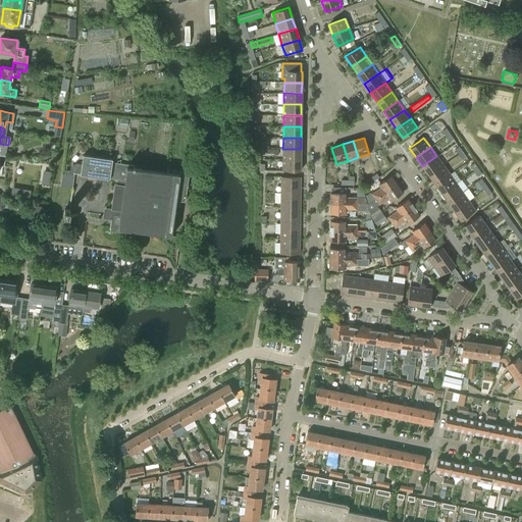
[(282,149),(282,159),(300,160),(301,149),(282,149)]
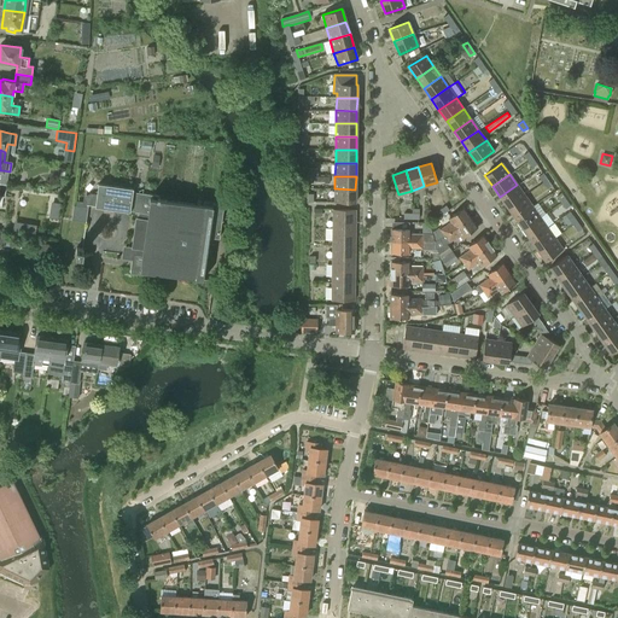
[(98,184),(95,207),(129,211),(132,196),(133,188),(98,184)]
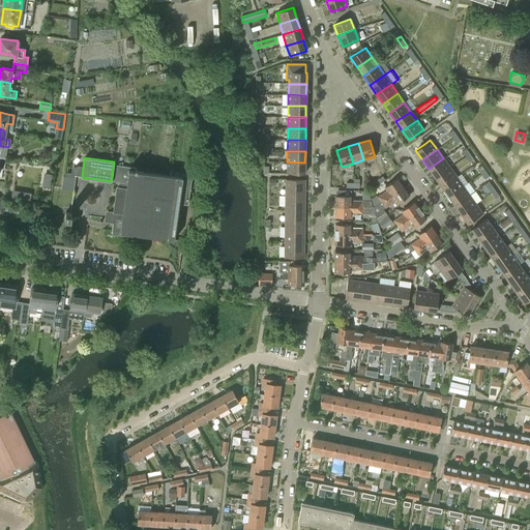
[(449,168),(443,158),(429,169),(435,178),(449,168)]
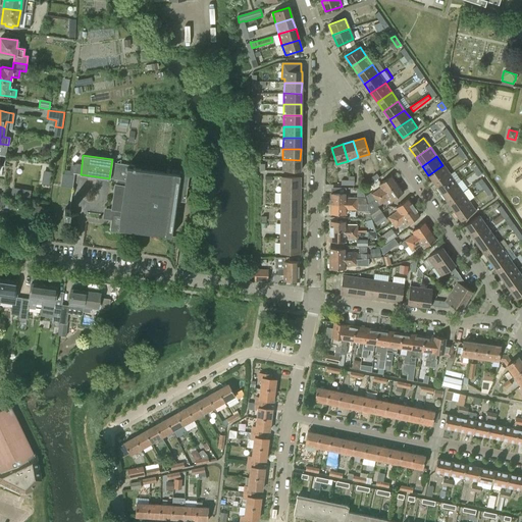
[(300,160),(282,159),(282,170),(300,171),(300,160)]
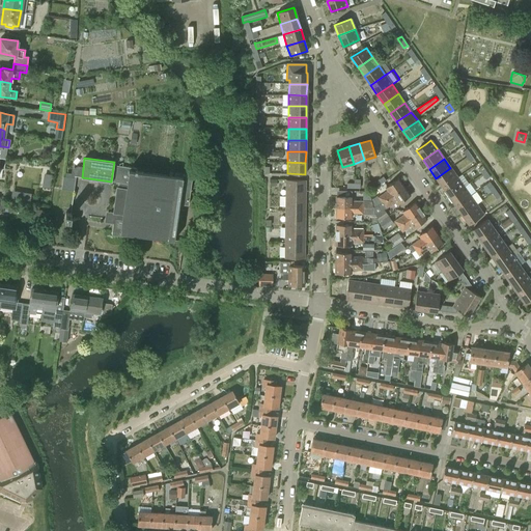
[(119,188),(117,188),(113,213),(109,212),(106,219),(113,222),(112,235),(127,238),(128,234),(174,241),(179,203),(188,204),(192,175),(183,174),(182,177),(137,171),(138,168),(136,168),(122,166),(121,170),(113,168),(111,182),(119,183),(119,188)]
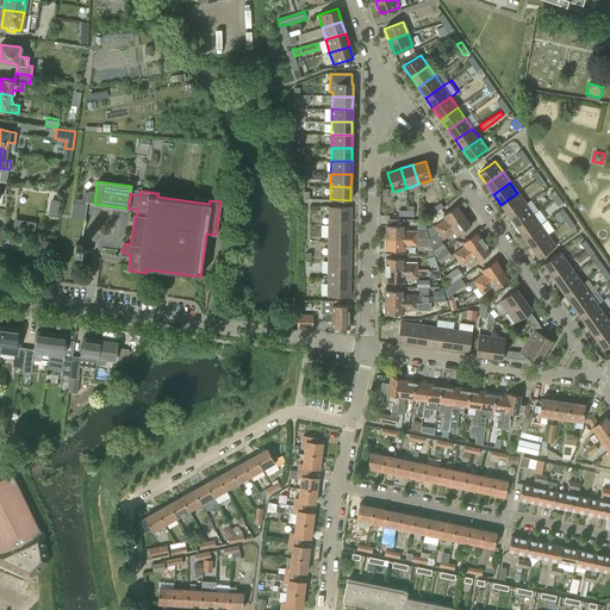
[(517,193),(500,205),(509,216),(526,204),(517,193)]
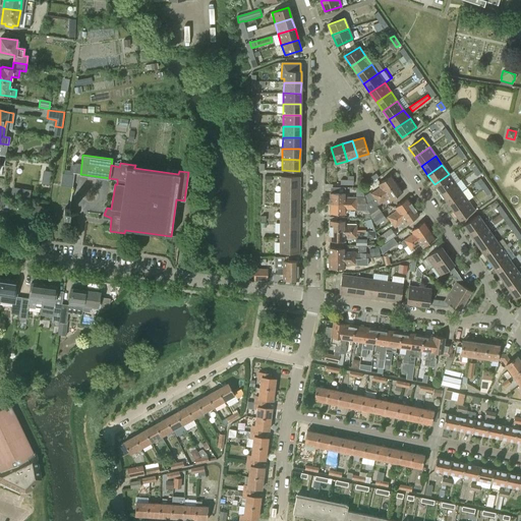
[(72,174),(62,173),(60,185),(72,187),(74,172),(73,172),(72,174)]
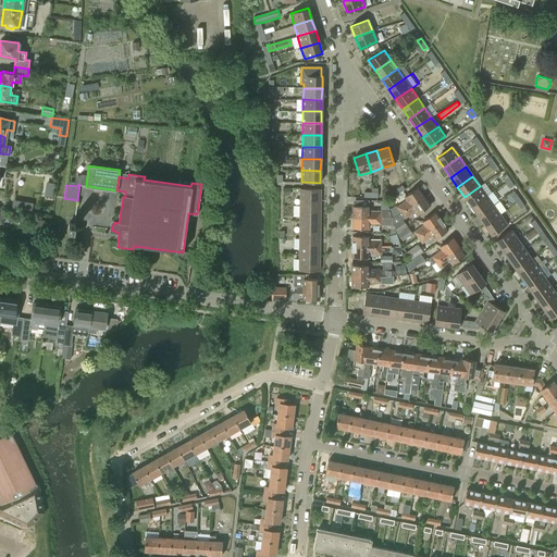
[(486,196),(480,186),(465,197),(471,206),(486,196)]
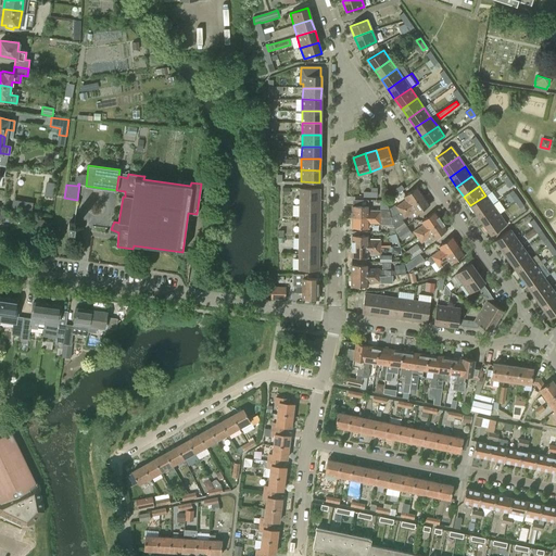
[(404,196),(406,200),(396,206),(394,204),(389,209),(392,217),(400,212),(422,196),(416,187),(404,196)]
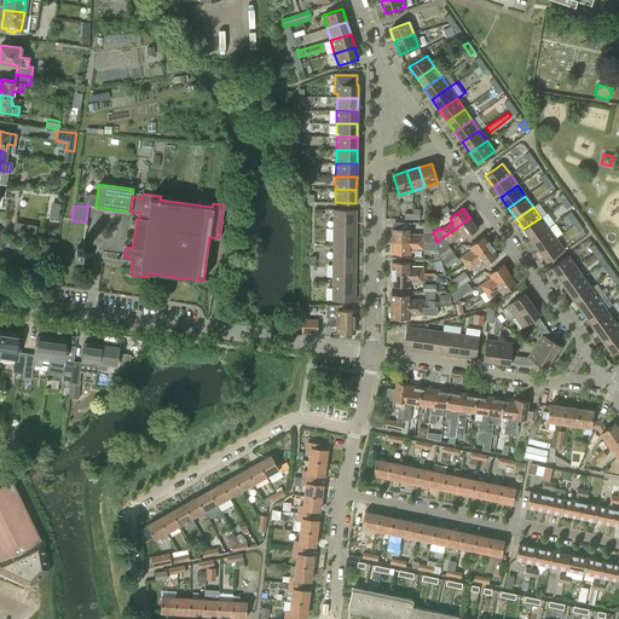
[(334,229),(356,229),(356,210),(334,209),(334,229)]
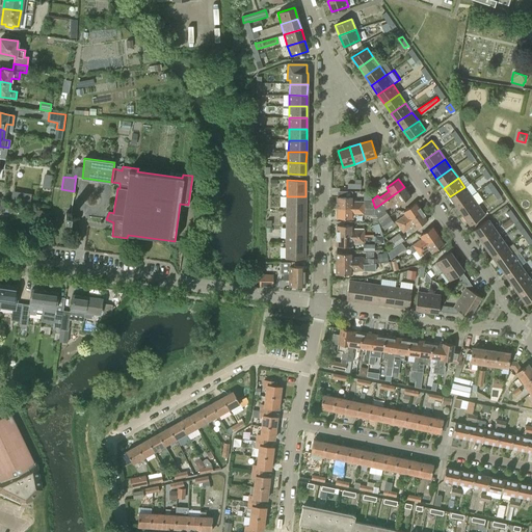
[(375,208),(374,208),(374,215),(375,217),(384,210),(387,209),(387,208),(396,202),(398,205),(410,196),(404,187),(382,203),(375,208)]
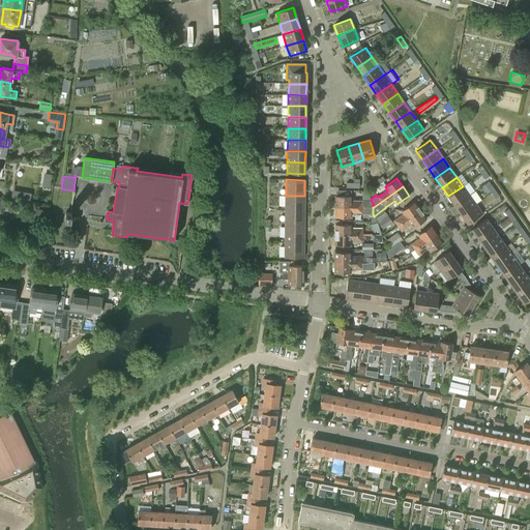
[(469,195),(463,186),(448,196),(454,205),(469,195)]
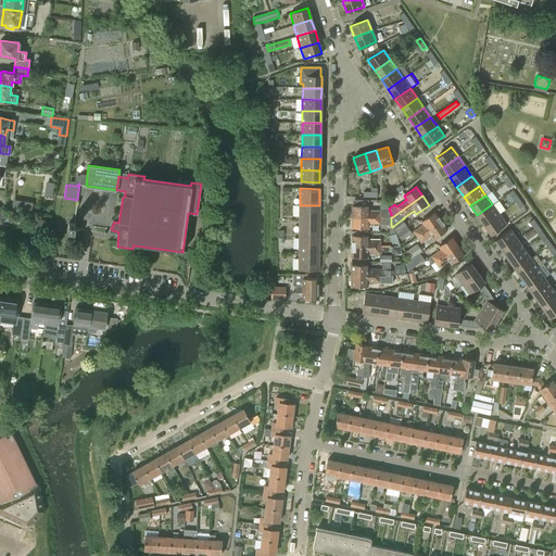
[(352,206),(352,217),(380,217),(391,217),(389,211),(387,211),(368,211),(368,206),(368,200),(361,200),(361,206),(352,206)]
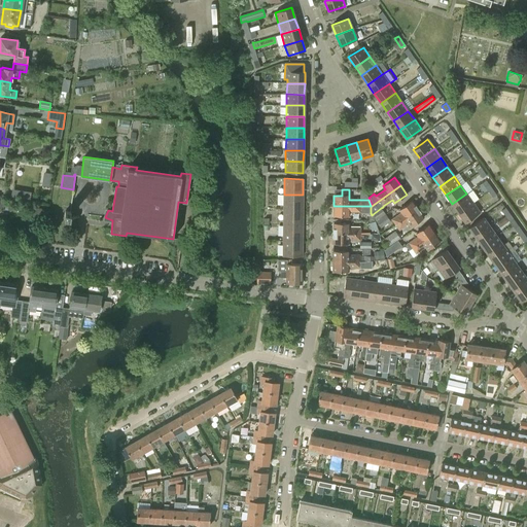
[(29,201),(31,192),(24,190),(22,200),(29,201)]
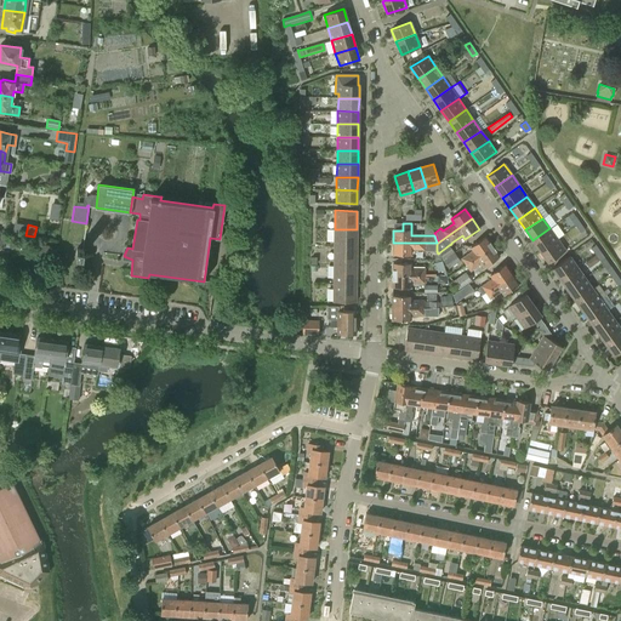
[(550,228),(533,240),(541,251),(557,239),(550,228)]
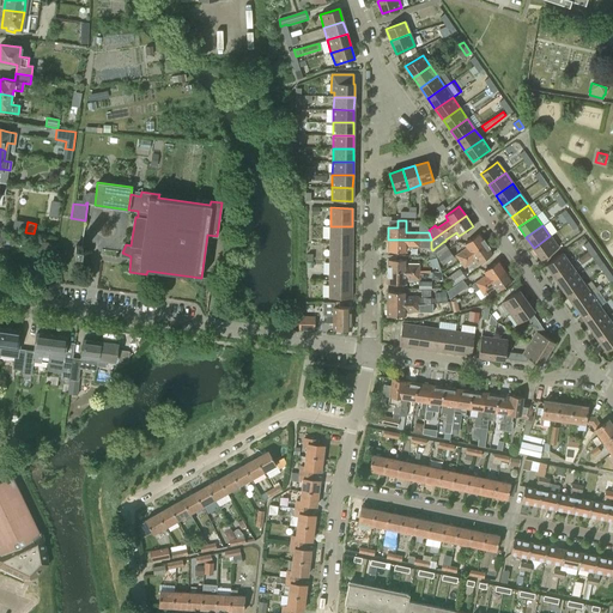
[(331,226),(329,244),(352,244),(352,226),(331,226)]
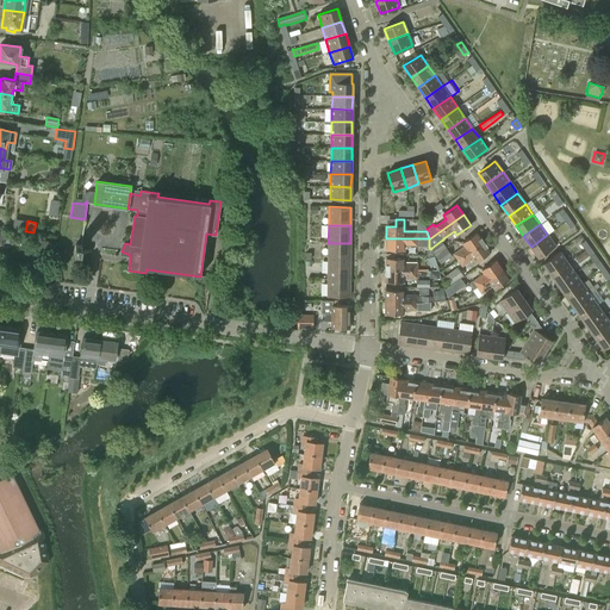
[(462,242),(465,247),(454,254),(458,260),(483,242),(475,232),(462,242)]
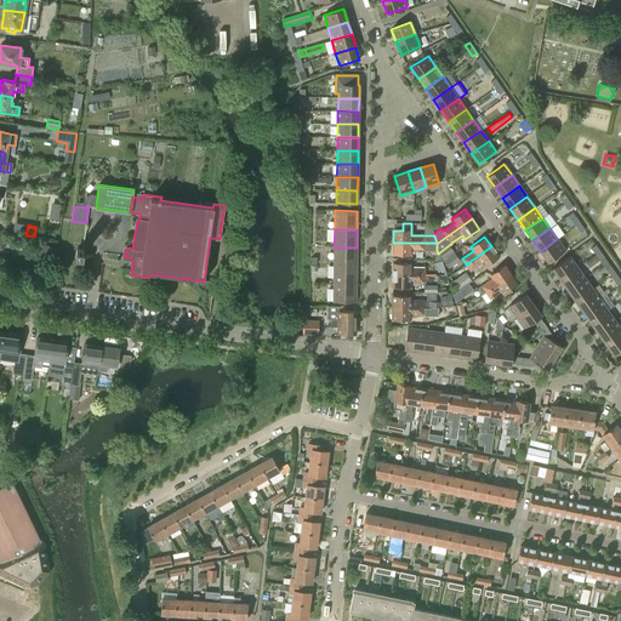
[(557,239),(541,251),(548,262),(565,250),(557,239)]
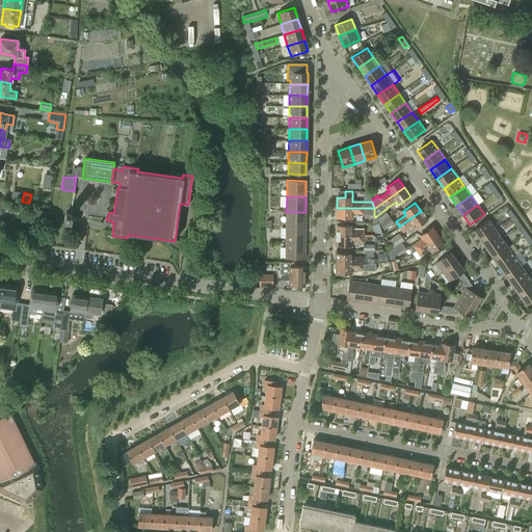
[(337,208),(337,218),(352,218),(352,214),(364,214),(374,215),(374,208),(364,208),(337,208)]
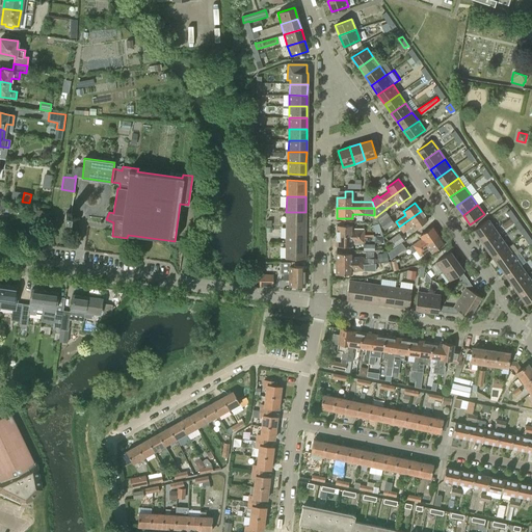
[(45,218),(45,210),(35,210),(34,217),(45,218)]
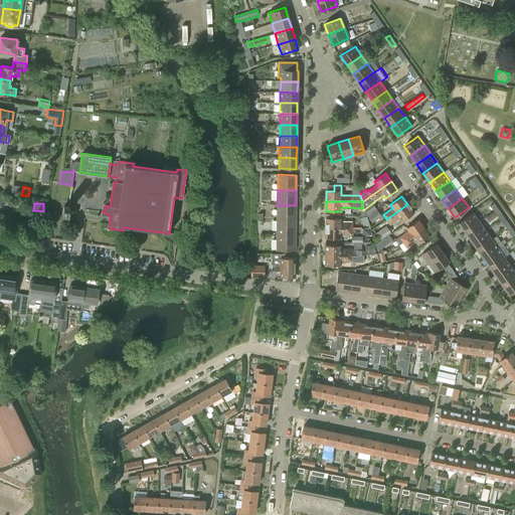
[(372,203),(363,210),(367,216),(377,209),(372,203)]
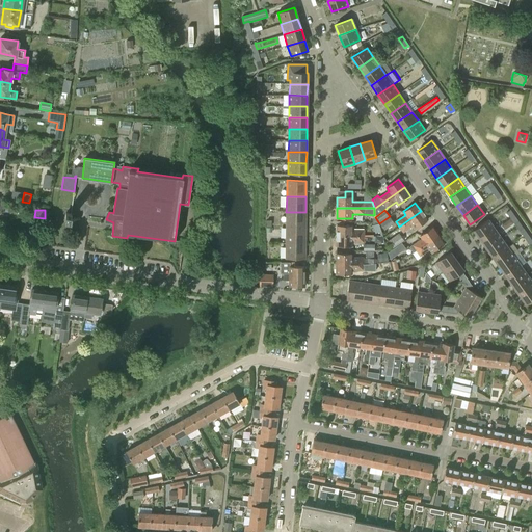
[(427,219),(421,211),(399,227),(403,232),(413,224),(415,229),(427,219)]
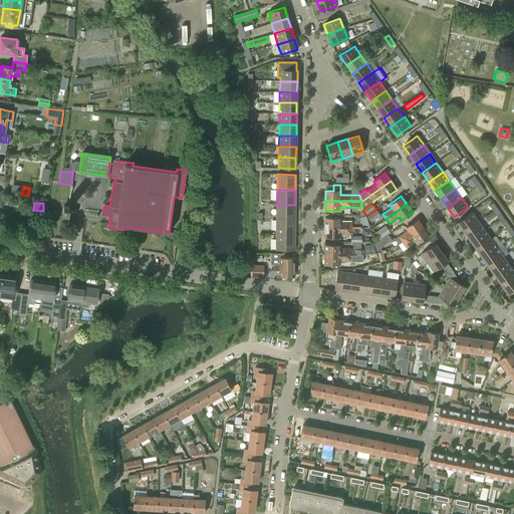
[(295,205),(276,205),(276,220),(294,220),(295,205)]
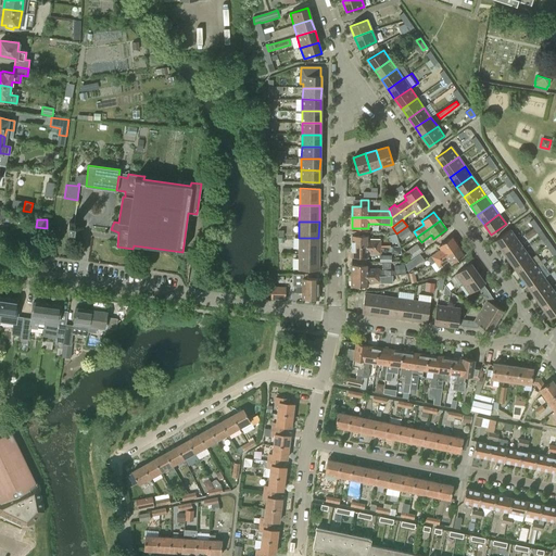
[(407,226),(396,234),(401,241),(412,234),(407,226)]
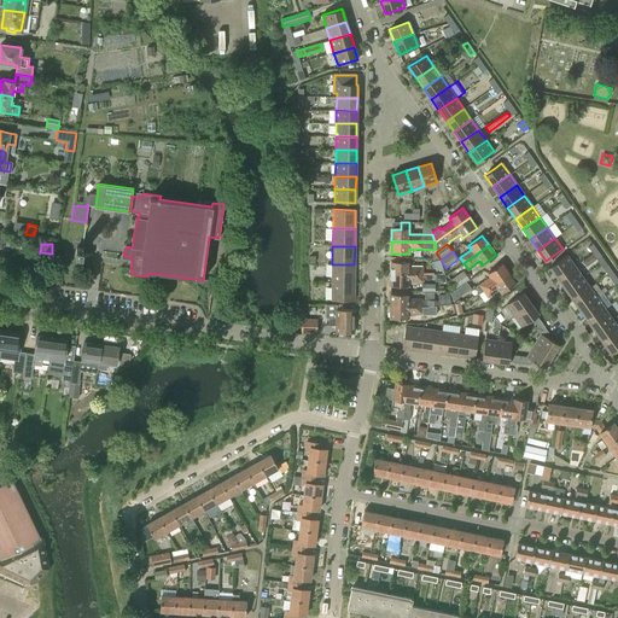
[(558,278),(575,266),(566,255),(549,267),(558,278)]
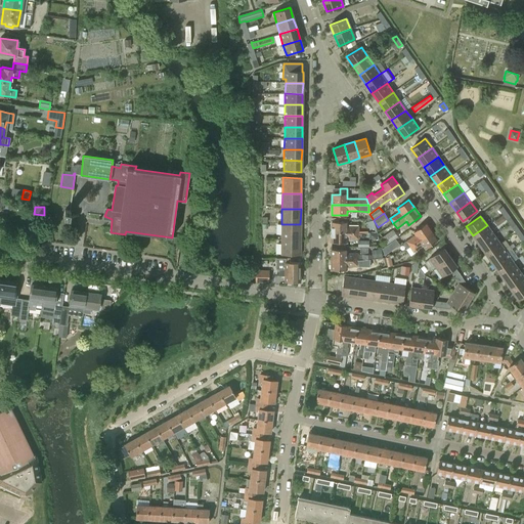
[(358,232),(367,232),(368,226),(347,226),(347,222),(332,222),(332,232),(358,232)]
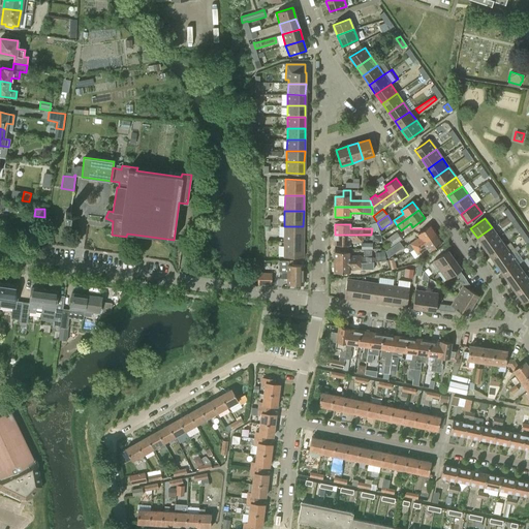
[(417,234),(419,238),(407,246),(410,251),(436,234),(430,225),(417,234)]
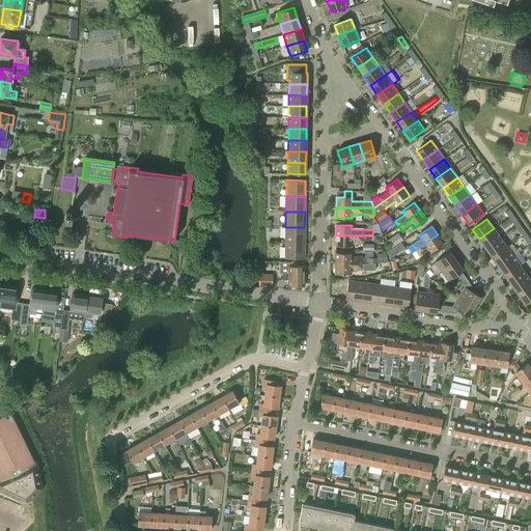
[(304,227),(285,227),(285,243),(304,243),(304,227)]
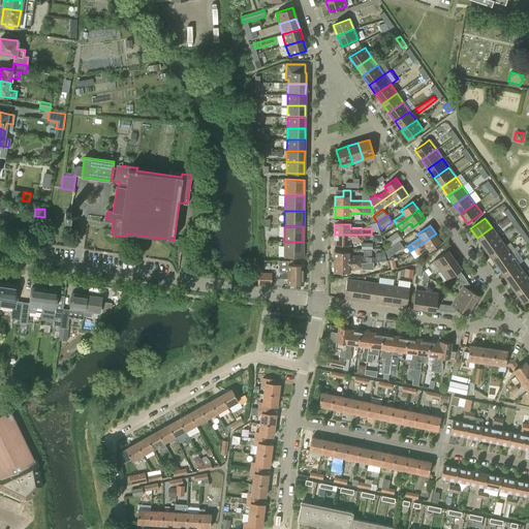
[(498,237),(492,227),(477,238),(484,247),(498,237)]
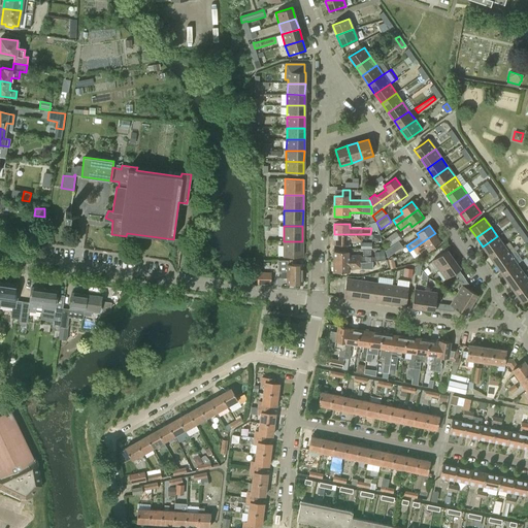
[(396,231),(392,234),(384,239),(383,240),(387,248),(401,238),(396,231)]
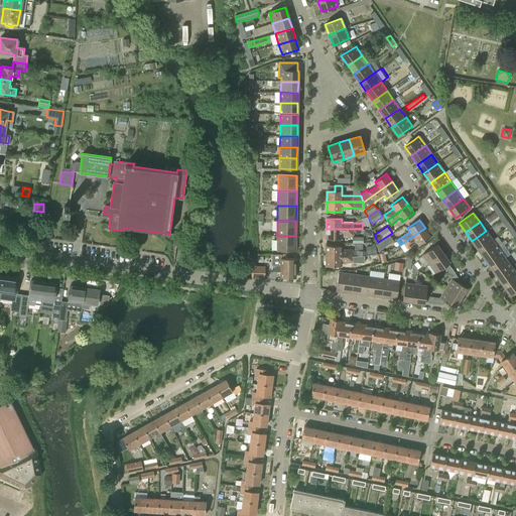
[(425,228),(400,245),(403,243),(406,247),(407,248),(416,241),(418,245),(430,236),(425,228)]
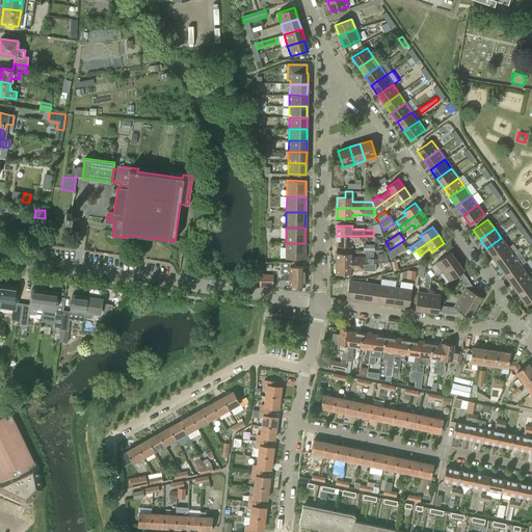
[(364,236),(337,236),(337,246),(351,246),(351,242),(364,242),(364,236)]
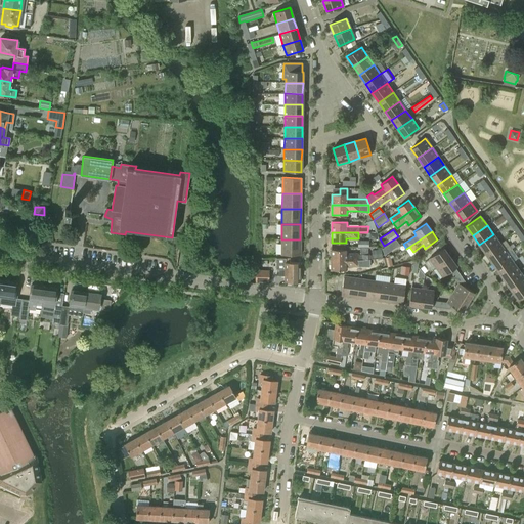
[(499,244),(493,234),(479,245),(485,254),(499,244)]
